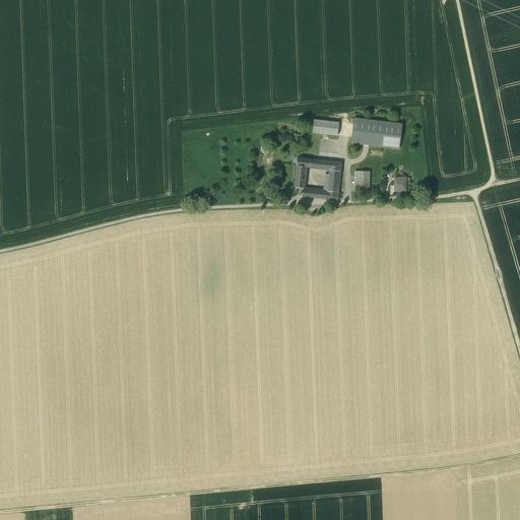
[(402,124),(353,118),(350,143),(399,149),(402,124)]
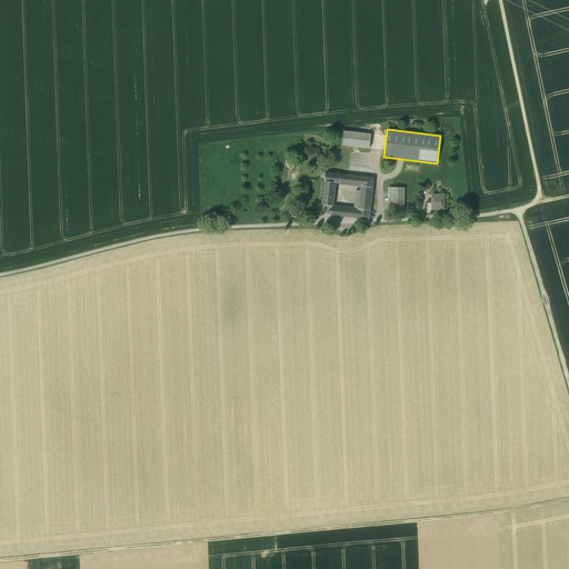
[(371,133),(343,131),(341,146),(369,148),(371,133)]
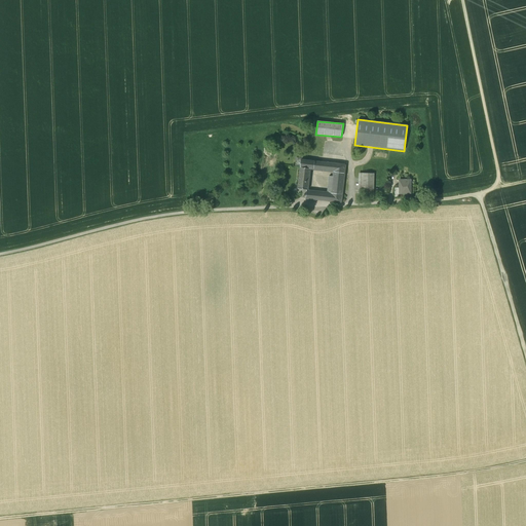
[(345,164),(301,159),(300,167),(309,168),(334,172),(344,173),(345,164)]
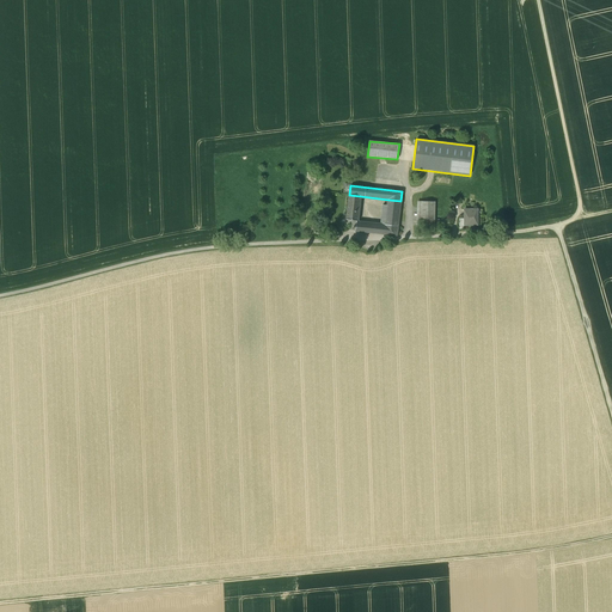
[(349,195),(347,219),(357,221),(360,196),(349,195)]
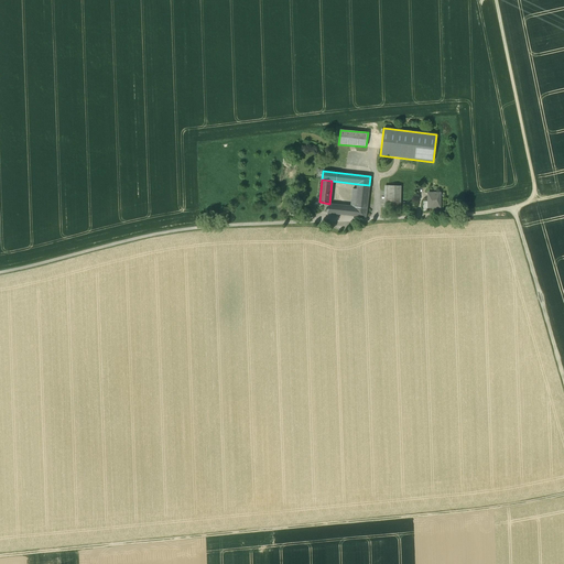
[(369,185),(358,184),(357,190),(356,202),(351,202),(350,207),(333,205),(332,214),(366,217),(369,185)]
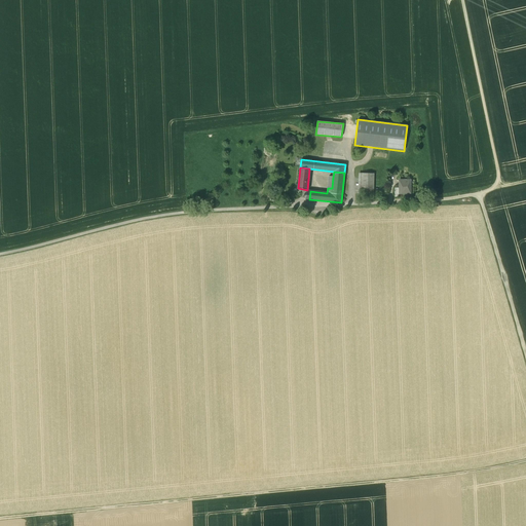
[(374,174),(362,173),(361,193),(373,194),(374,174)]
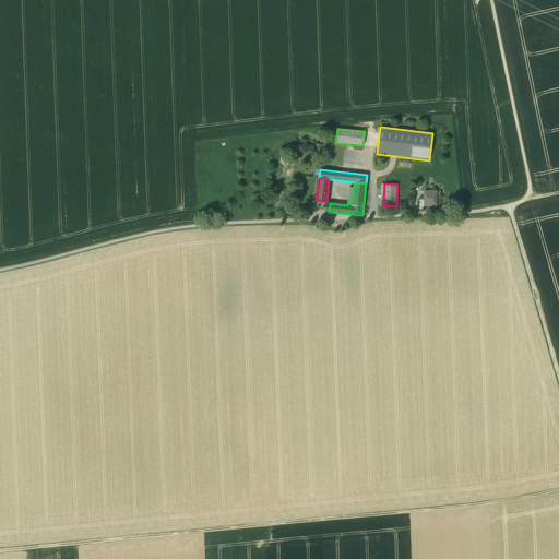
[(437,191),(425,191),(425,200),(424,200),(424,205),(437,205),(437,191)]
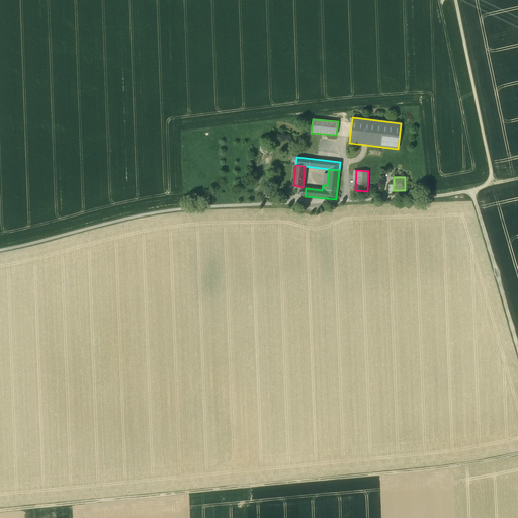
All buildings are outlined.
